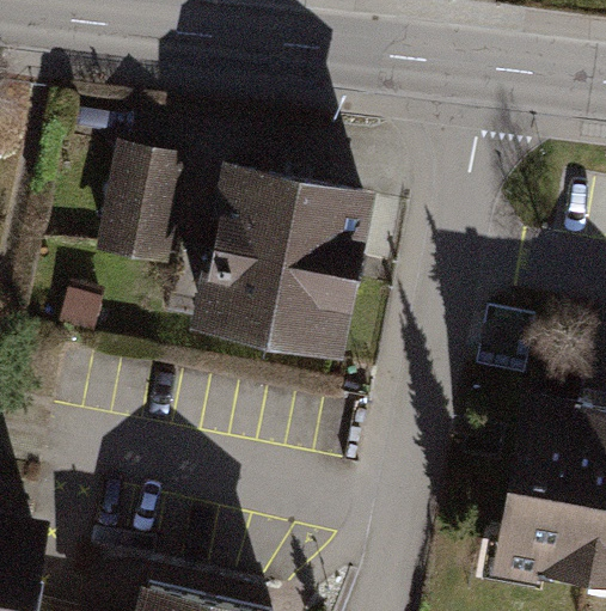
[(187,162),(106,148),(87,263),(167,276),(187,162)]
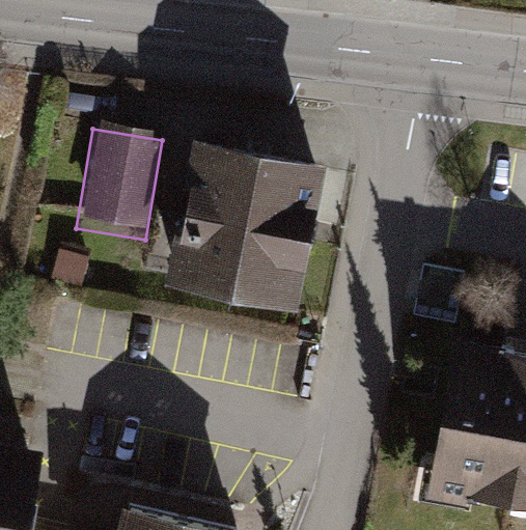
[(297,315),(323,168),(191,145),(165,293),(297,315)]
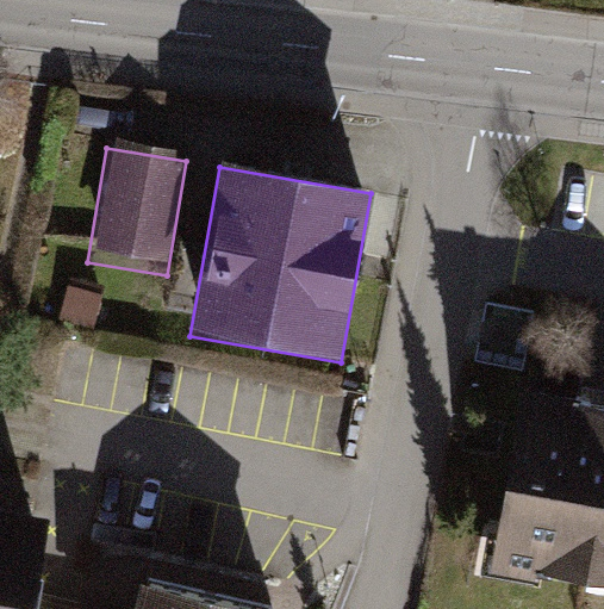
[(603,402),(522,389),(491,576),(603,594),(603,402)]
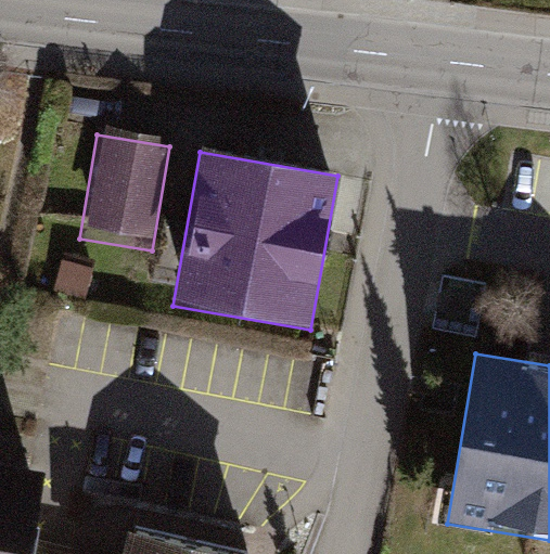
[(30,553),(47,462),(0,454),(0,553),(30,553)]
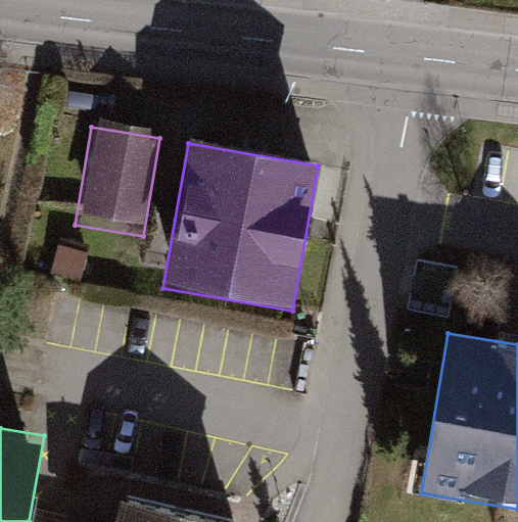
[(226,521),(229,510),(87,483),(79,521),(226,521)]
